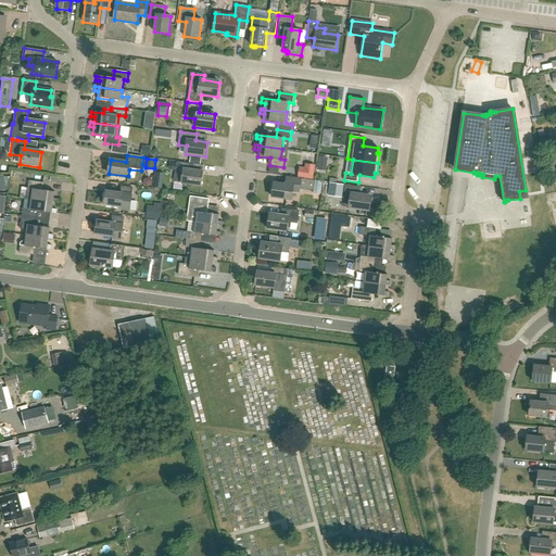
[(174,182),(181,184),(201,186),(203,172),(189,169),(190,164),(177,162),(176,164),(175,171),(175,174),(174,182)]
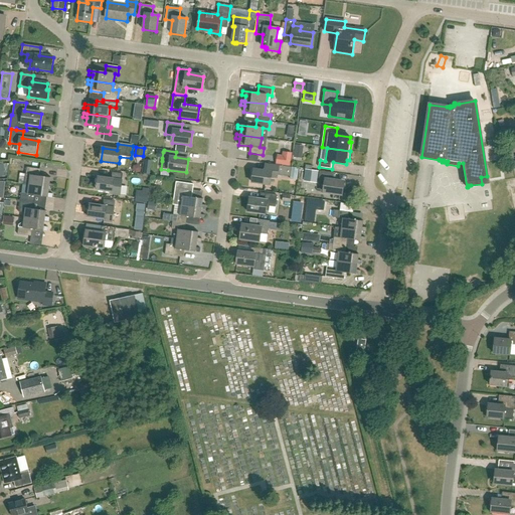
[(291,166),(293,153),(284,152),(284,156),(278,155),(277,164),(291,166)]
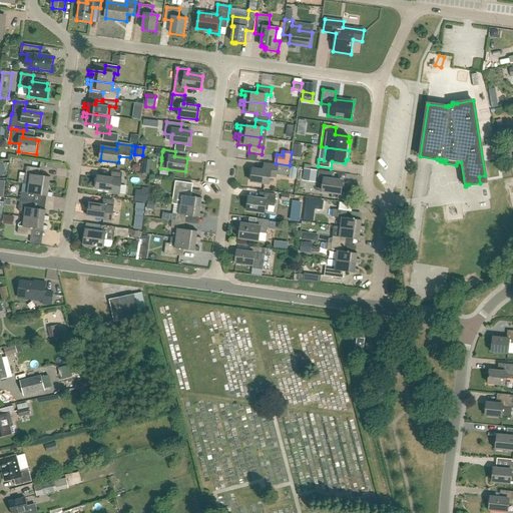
[(277,178),(279,164),(267,163),(266,170),(252,168),(250,181),(270,184),(271,177),(277,178)]
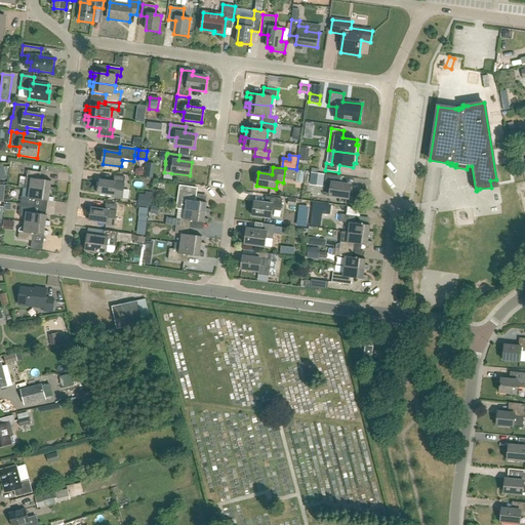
[(304,184),(306,171),(298,170),(296,183),(304,184)]
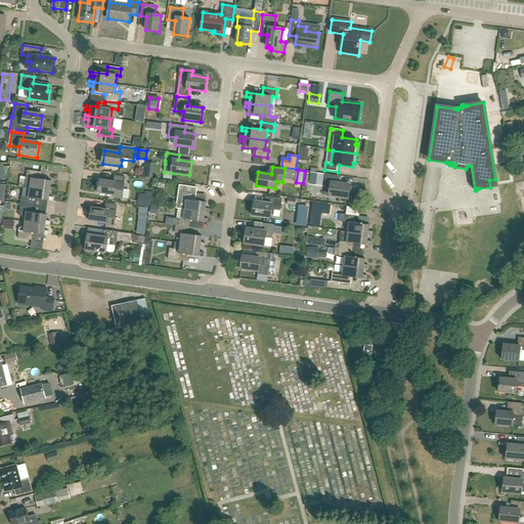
[(26,188),(29,188),(50,191),(54,192),(54,188),(51,187),(52,181),(40,180),(41,173),(28,171),(26,182),(26,188)]
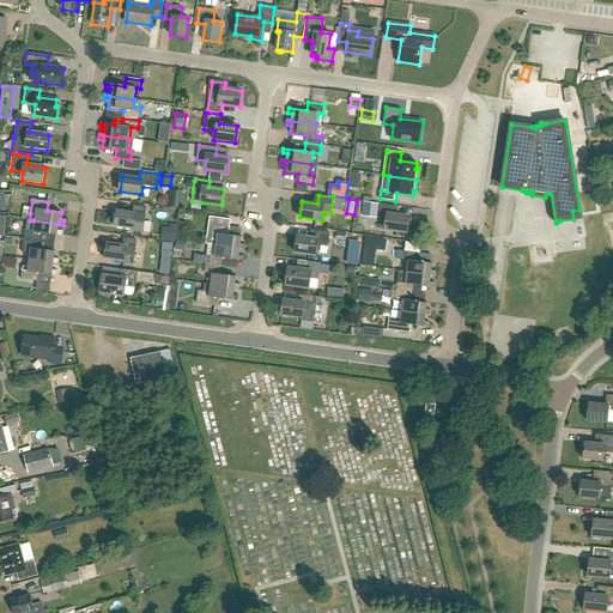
[(377,218),(378,204),(364,201),(362,216),(377,218)]
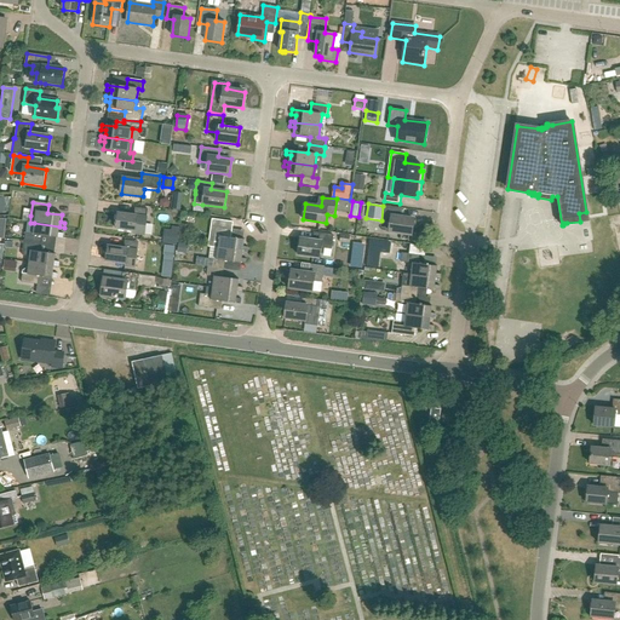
[(400,208),(385,206),(383,222),(391,223),(390,231),(412,235),(414,219),(399,217),(400,208)]
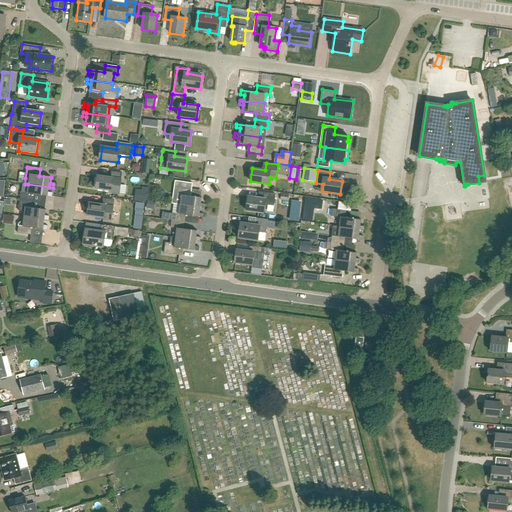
[(97,176),(96,189),(111,191),(111,195),(119,196),(122,174),(111,172),(110,178),(97,176)]
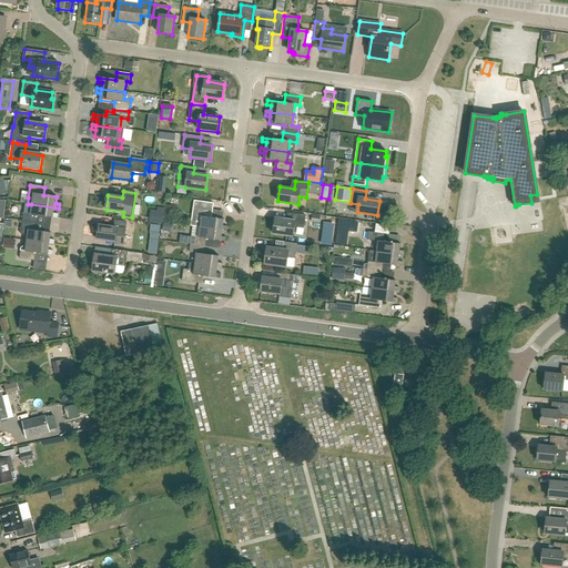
[(193,208),(198,209),(206,210),(208,203),(194,201),(193,208)]
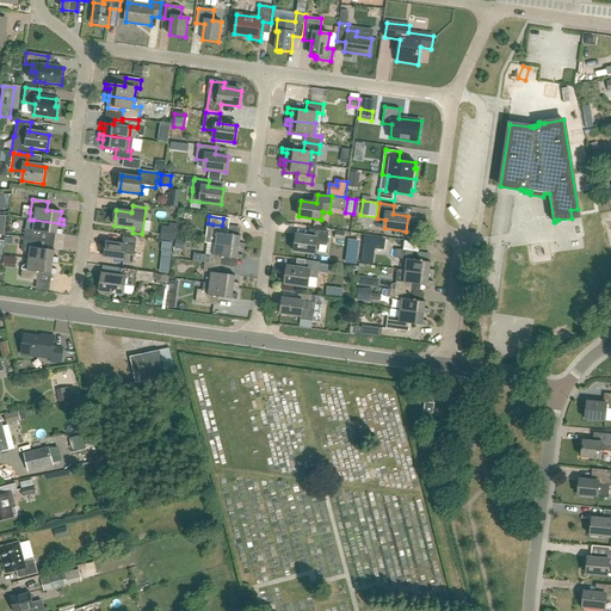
[(25,230),(24,239),(41,241),(41,233),(62,235),(62,230),(57,230),(59,223),(34,220),(32,232),(25,230)]
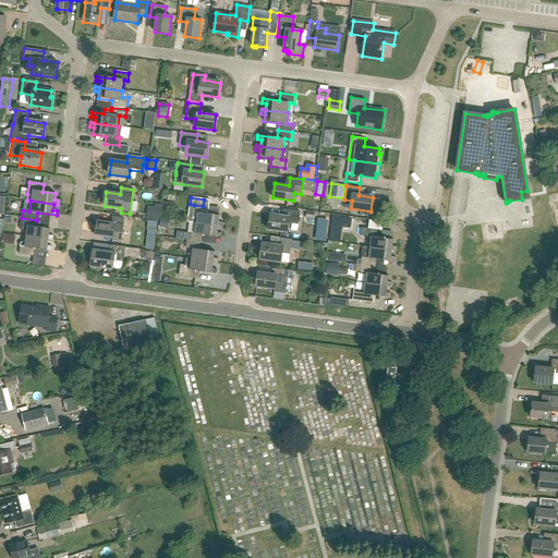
[(149,207),(148,219),(159,220),(160,205),(155,204),(155,208),(149,207)]
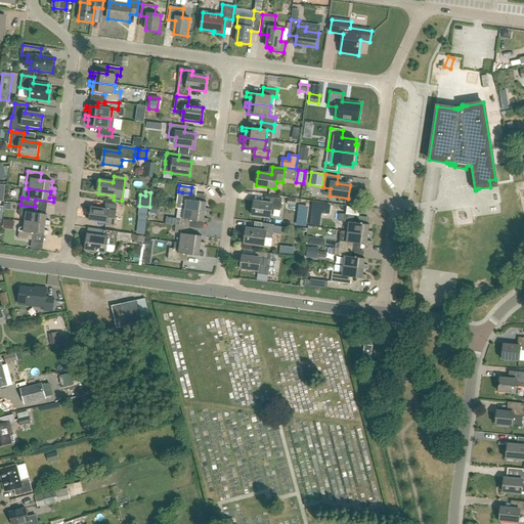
[(181,199),(186,200),(184,210),(206,213),(210,214),(210,210),(206,209),(207,203),(195,201),(197,194),(190,193),(182,192),(181,199)]
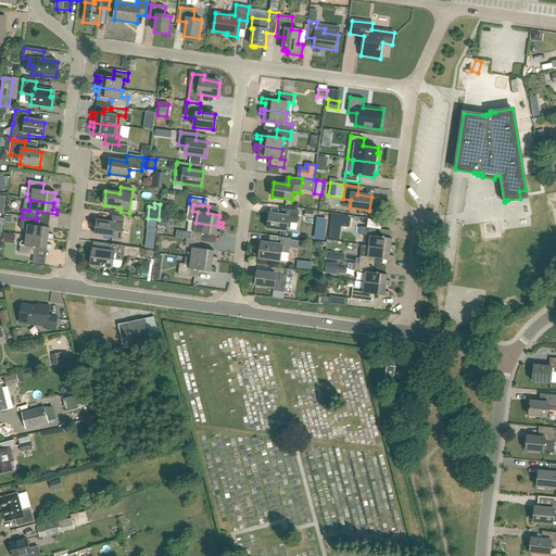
[(267,229),(287,231),(288,223),(298,224),(300,211),(286,210),(285,215),(269,213),(267,229)]
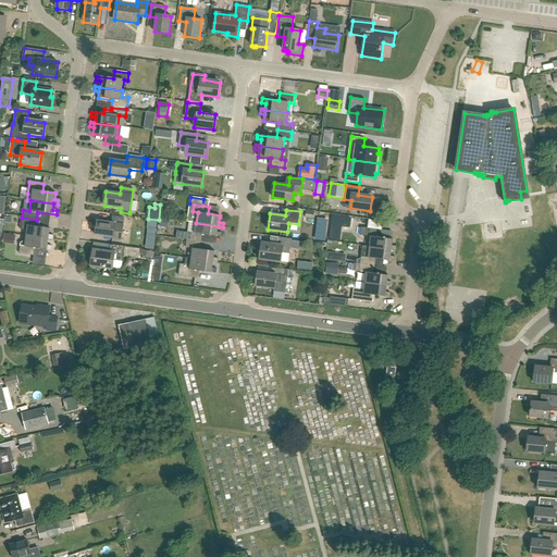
[(121,242),(122,232),(124,219),(112,217),(111,223),(97,222),(95,235),(112,238),(112,240),(121,242)]
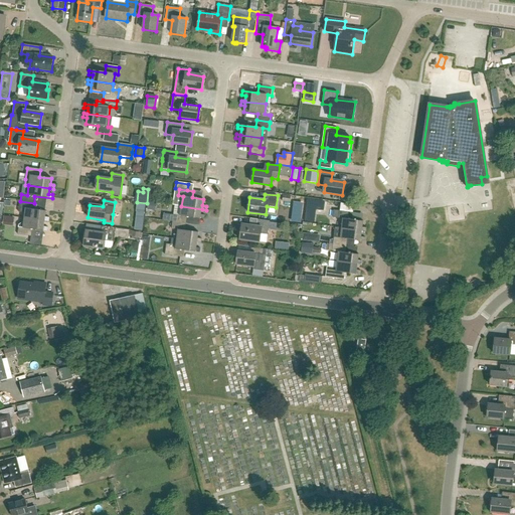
[(19,212),(24,213),(24,218),(45,221),(45,222),(48,222),(49,218),(45,217),(46,211),(33,209),(34,203),(20,201),(19,212)]
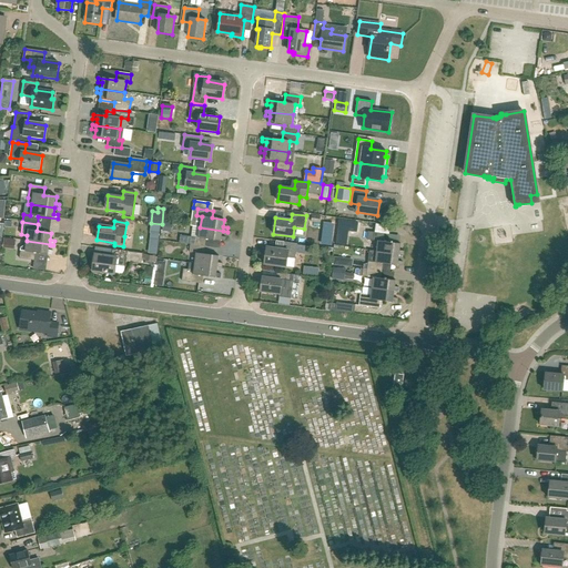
[(164,223),(163,231),(172,233),(173,224),(164,223)]
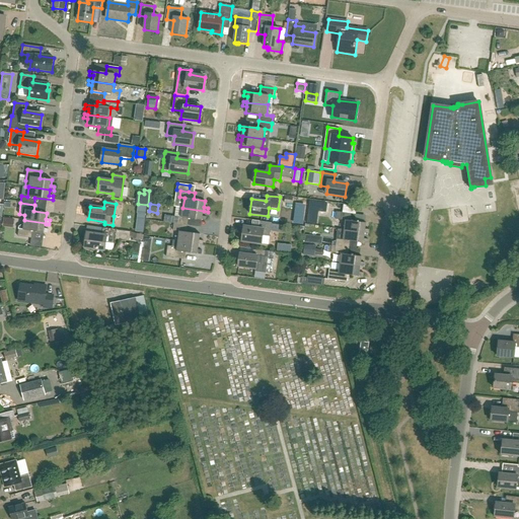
[(147,207),(138,206),(138,214),(146,215),(147,207)]
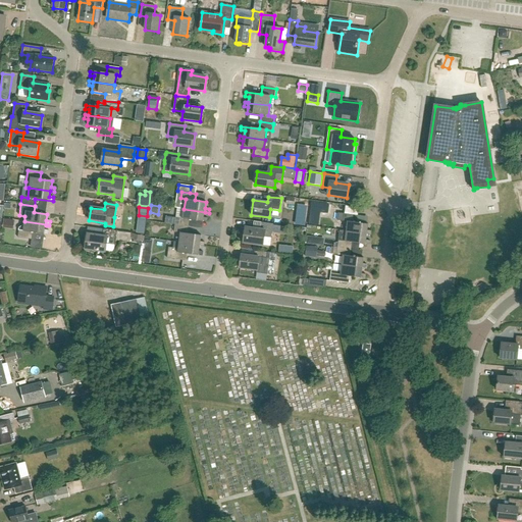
[(176,208),(174,218),(176,218),(183,219),(184,209),(176,208)]
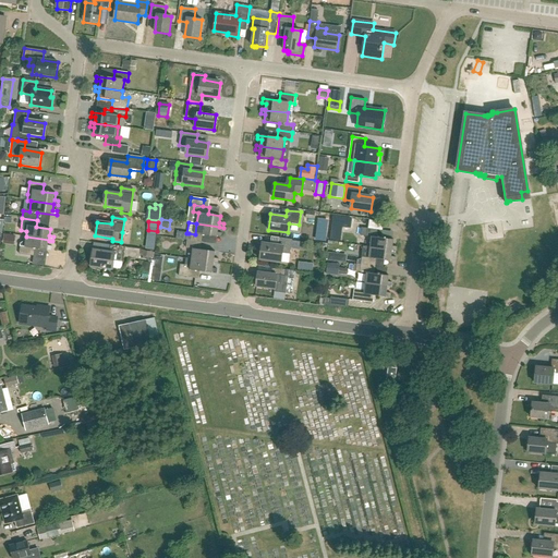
[(196,223),(195,234),(189,233),(187,241),(202,243),(203,235),(221,238),(222,233),(218,233),(219,227),(196,223)]
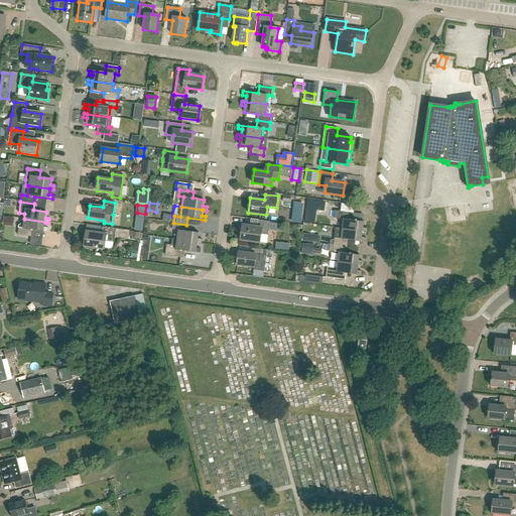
[(334,218),(344,219),(342,229),(363,232),(367,232),(368,229),(364,228),(364,222),(353,221),(354,214),(335,211),(334,218)]
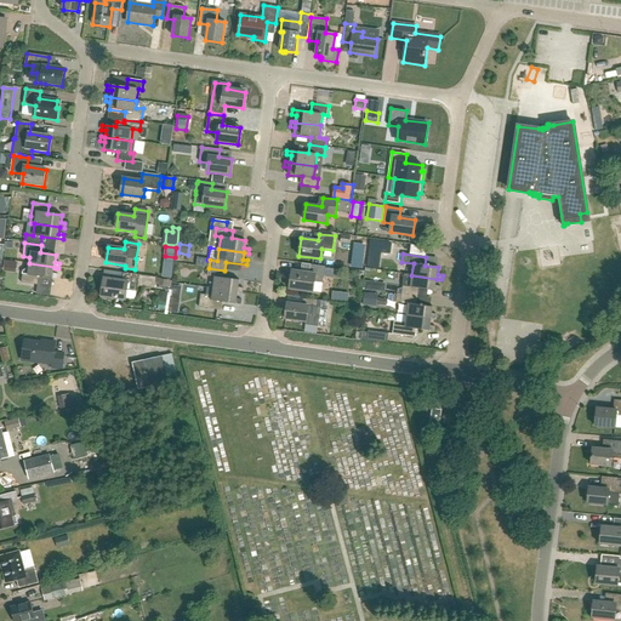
[(55,268),(55,267),(29,263),(28,266),(28,267),(23,272),(22,274),(21,283),(38,285),(39,277),(57,279),(58,275),(53,274),(55,268)]
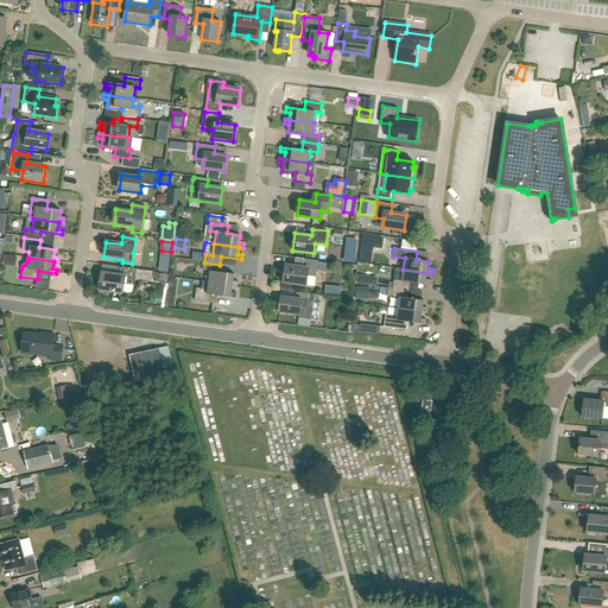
[(317,277),(317,272),(328,273),(329,263),(306,259),(305,267),(286,265),(284,283),(308,286),(309,276),(317,277)]
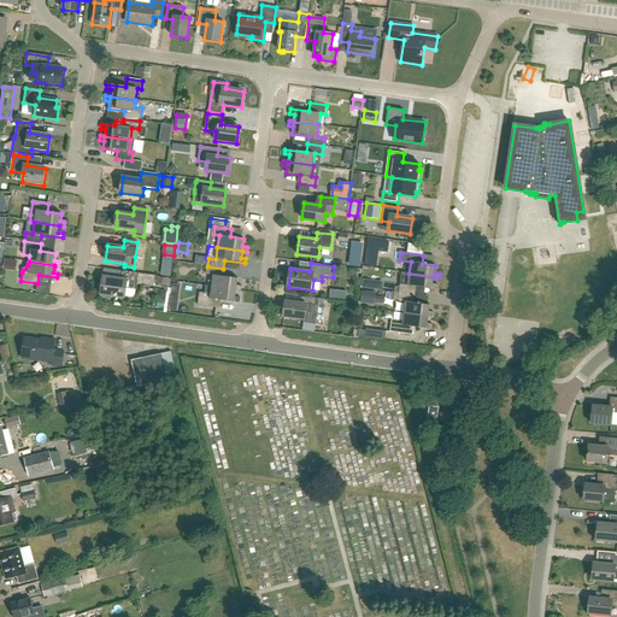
[(239,278),(222,276),(223,269),(207,266),(206,275),(213,275),(212,287),(236,291),(241,291),(242,287),(238,286),(239,278)]
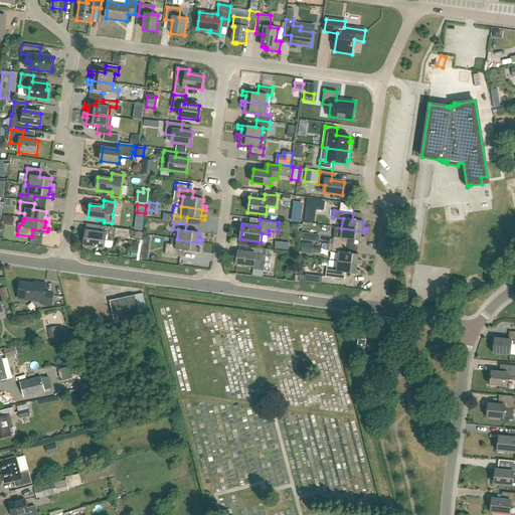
[(102,233),(97,232),(87,231),(83,245),(104,248),(106,240),(114,242),(114,237),(128,239),(129,230),(103,226),(102,233)]
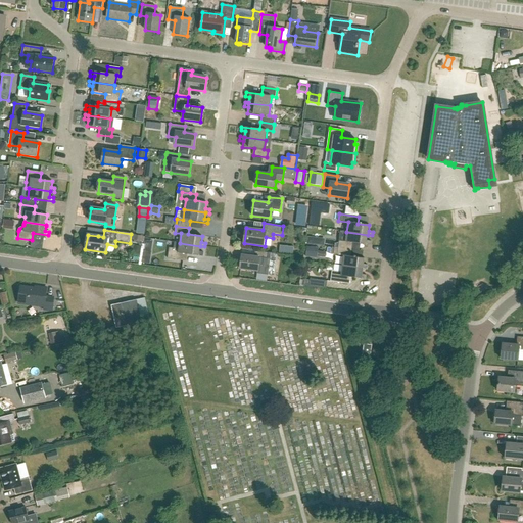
[(345,242),(339,241),(338,248),(352,250),(353,243),(371,245),(371,241),(367,241),(368,235),(346,232),(345,242)]
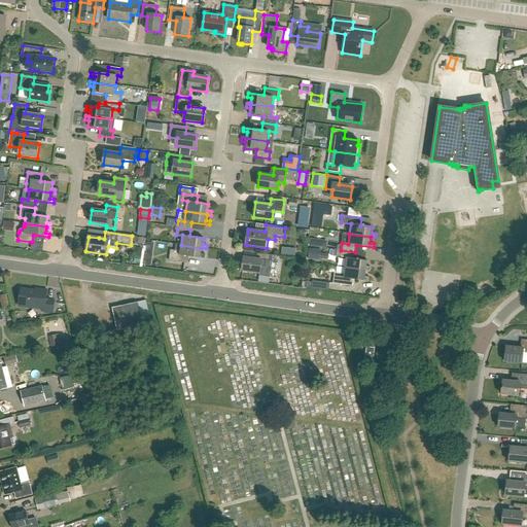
[(202,248),(181,245),(175,244),(175,250),(170,250),(169,260),(188,264),(189,256),(205,258),(205,254),(201,253),(202,248)]
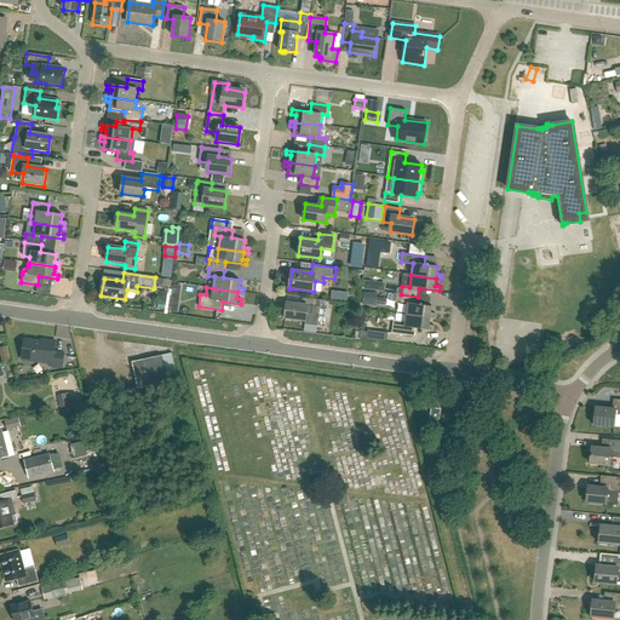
[(377,294),(363,293),(362,305),(375,306),(377,294)]
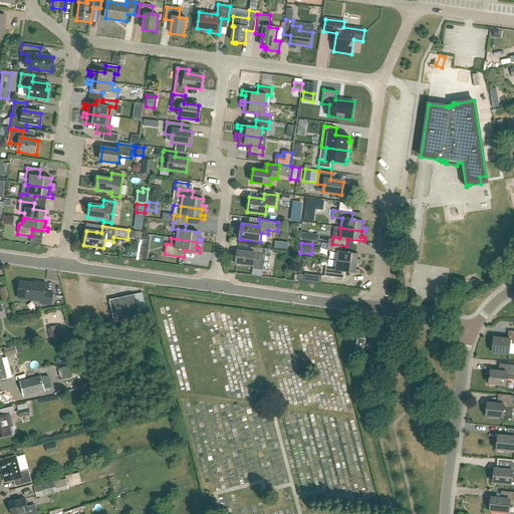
[(328,250),(337,251),(336,261),(357,264),(361,265),(361,260),(357,260),(358,254),(345,252),(346,246),(332,244),(329,243),(328,250)]
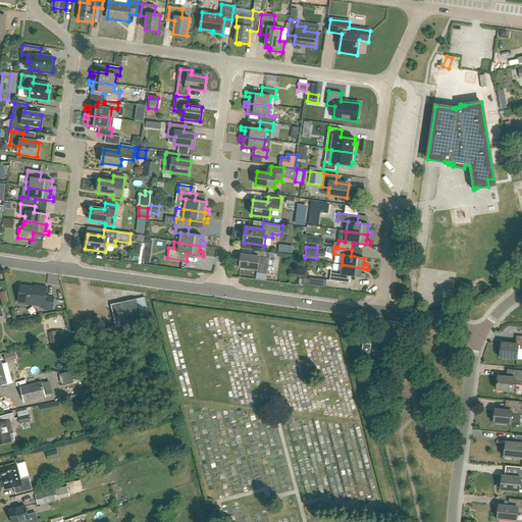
[(144,250),(142,262),(149,263),(151,252),(144,250)]
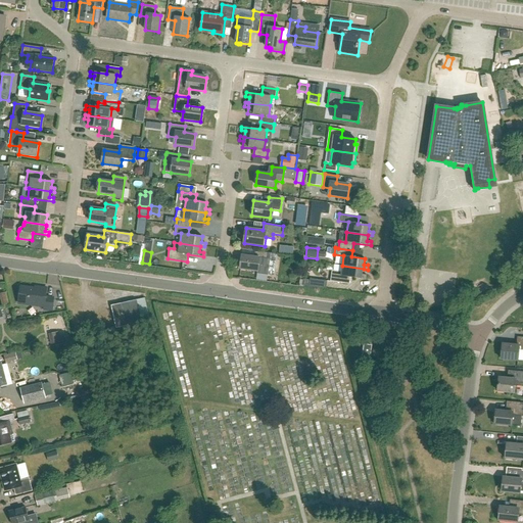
[(242,255),(240,269),(257,271),(257,274),(269,275),(271,253),(255,251),(254,256),(242,255)]
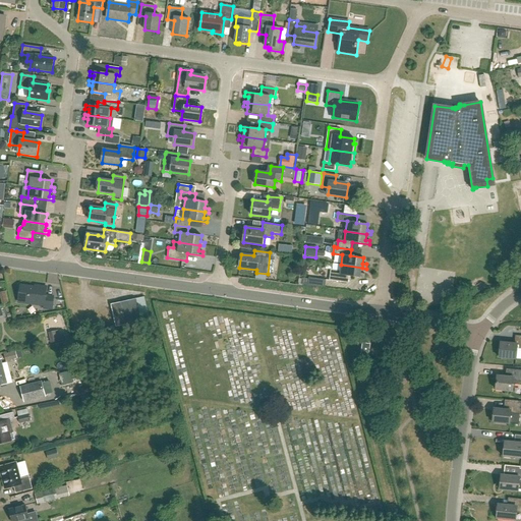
[(330,281),(348,283),(349,276),(364,278),(365,274),(361,273),(362,268),(341,265),(340,271),(331,270),(330,281)]
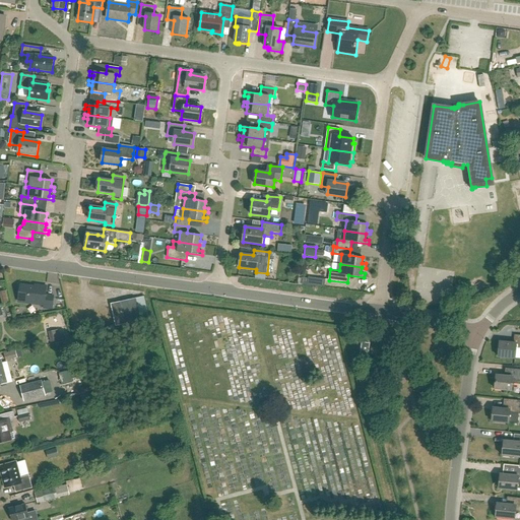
[(326,279),(309,276),(308,284),(325,286),(326,279)]
